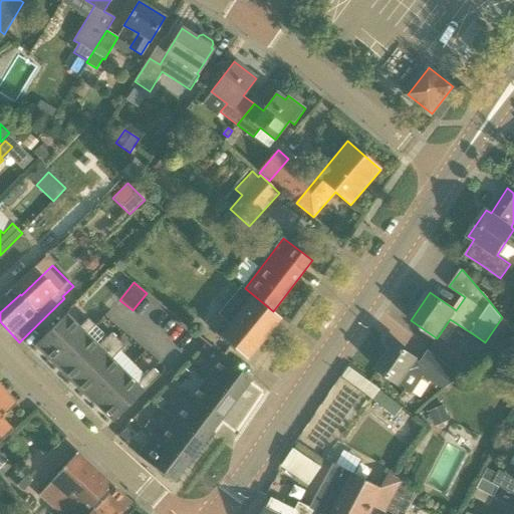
[(221,338),(247,360),(281,319),(254,297),(253,298),(244,290),(244,289),(237,283),(219,305),(221,307),(236,319),(221,338)]
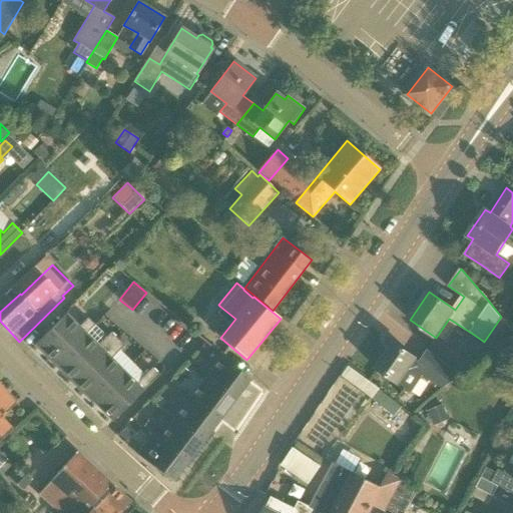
[(67,314),(36,345),(56,365),(86,335),(85,334),(94,325),(88,318),(80,326),(67,314)]
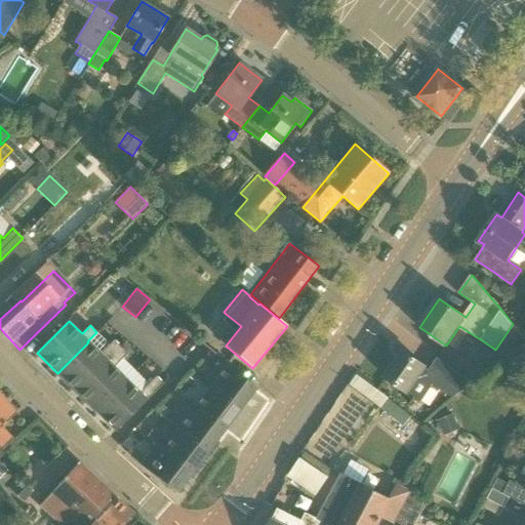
[(77,392),(121,348),(114,340),(101,355),(88,342),(57,373),(77,392)]
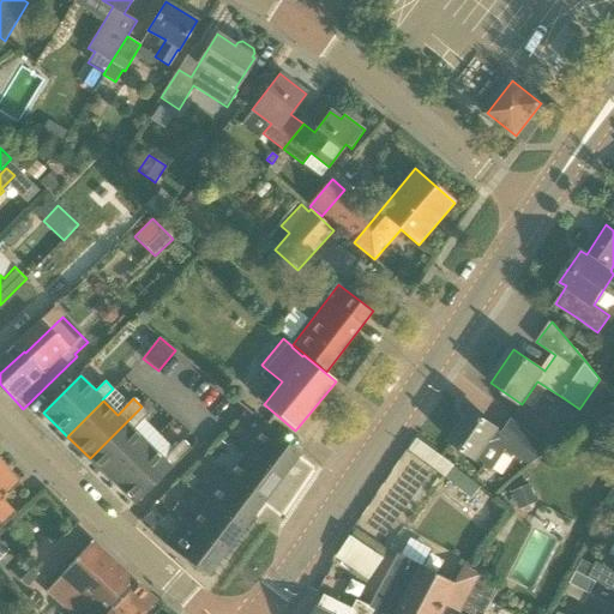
[(133,431),(149,414),(142,407),(90,458),(113,481),(149,445),(133,431)]
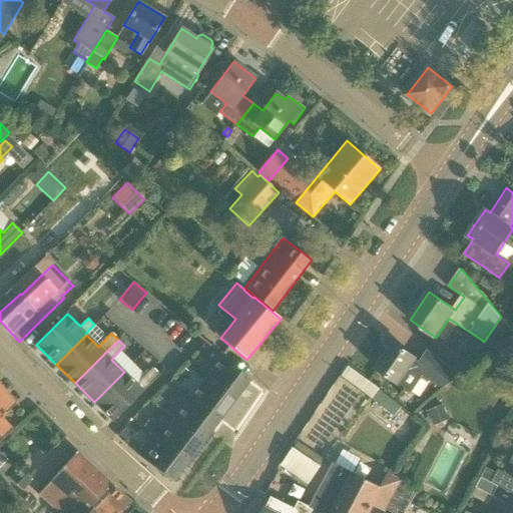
[(461,376),(447,365),(428,350),(420,361),(394,343),(377,368),(412,393),(423,376),(435,384),(442,390),(461,376)]
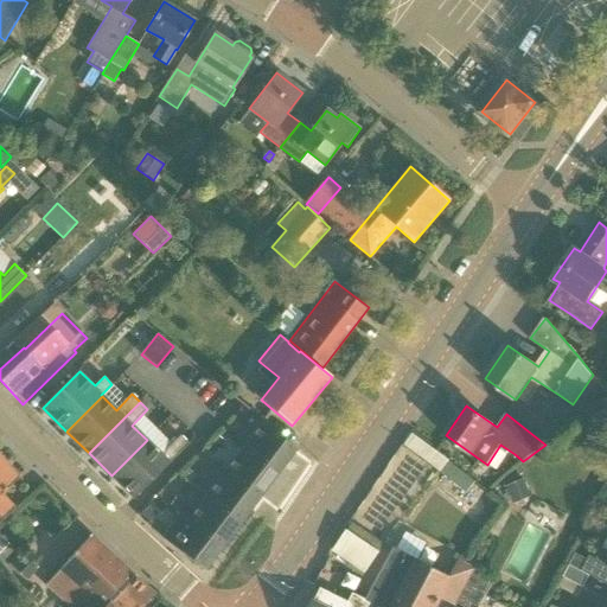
[(279,473),(296,448),(263,422),(244,447),(279,473)]
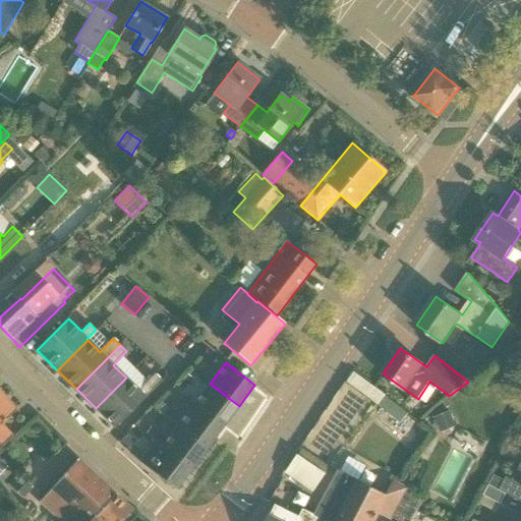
[(115,428),(162,381),(155,373),(138,390),(126,378),(96,408),(115,428)]
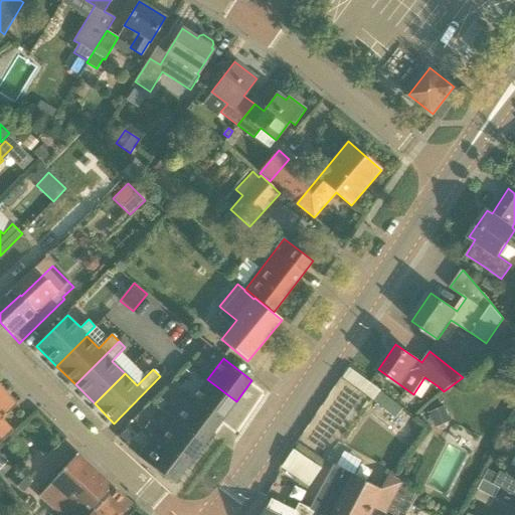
[(220,421),(236,401),(207,379),(192,399),(220,421)]
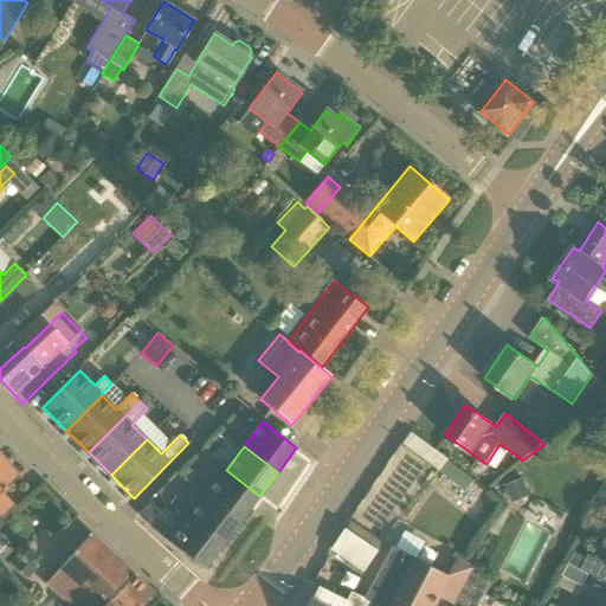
[(1,494),(19,477),(0,455),(0,521),(14,508),(1,494)]
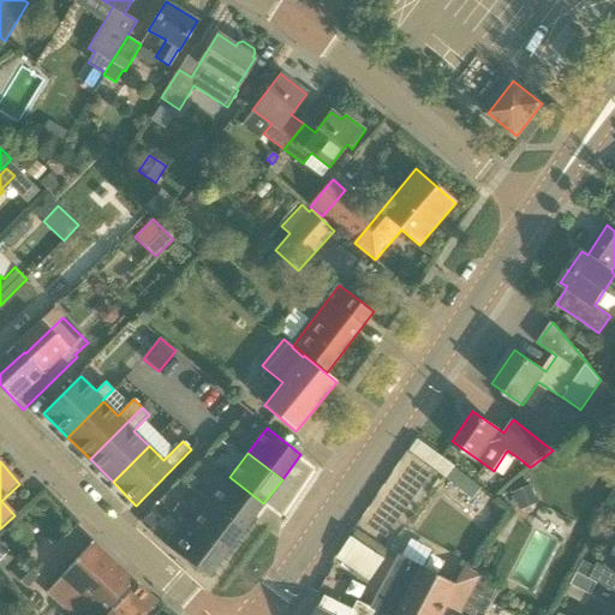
[(453,464),(441,476),(467,501),(478,489),(453,464)]
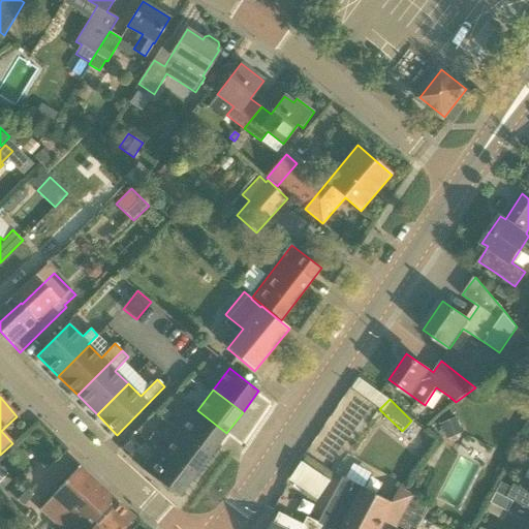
[(211,454),(226,433),(197,410),(181,432),(211,454)]
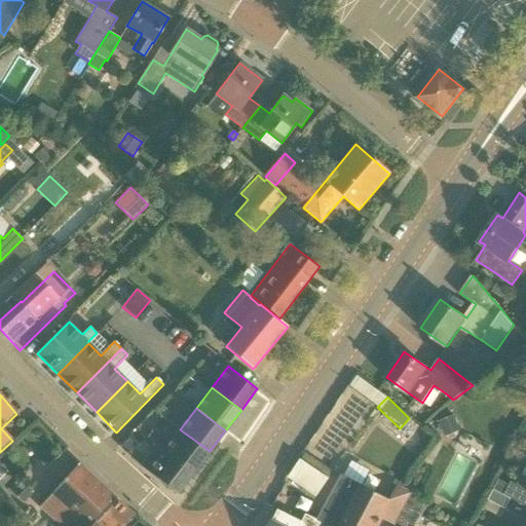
[(440,421),(444,431),(459,426),(455,415),(440,421)]
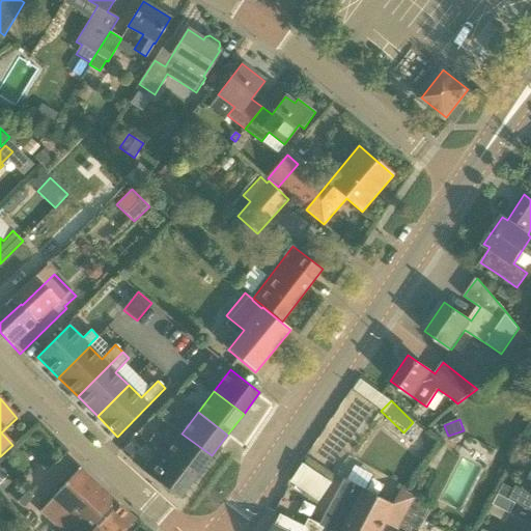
[(159,449),(195,477),(212,455),(182,434),(172,446),(155,432),(148,441),(156,446),(155,447),(159,450),(159,449)]
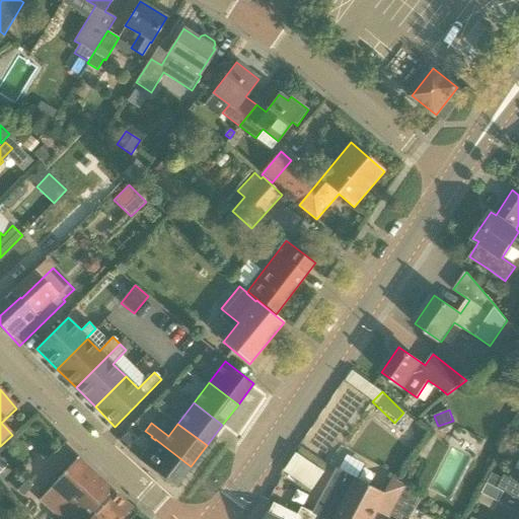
[(174,488),(191,466),(155,439),(155,440),(139,460),(174,488)]
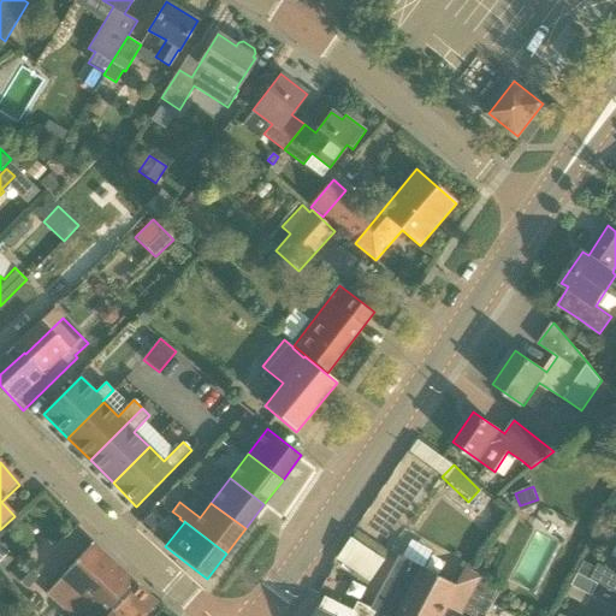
[(343,561),(344,562),(357,570),(354,576),(369,586),(392,554),(359,531),(354,538),(342,555),(342,556),(339,558),(343,561)]
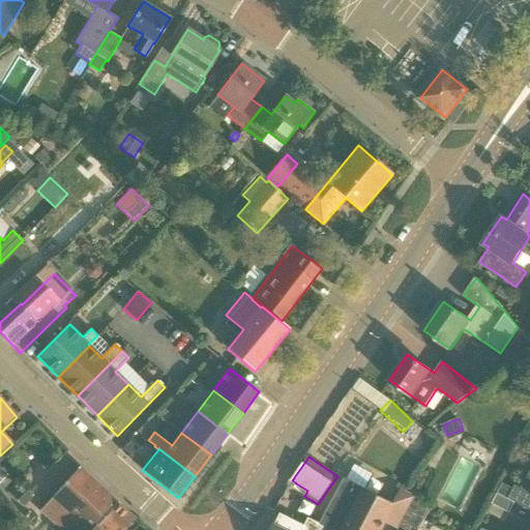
[(352,464),(345,477),(362,487),(369,472),(352,464)]
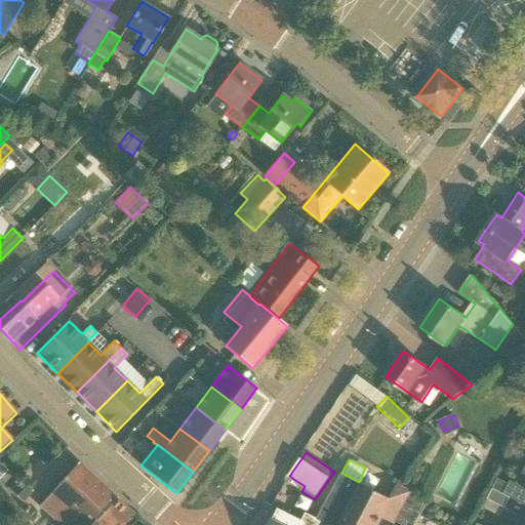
[(91,524),(117,498),(78,463),(40,506),(59,524),(91,524)]
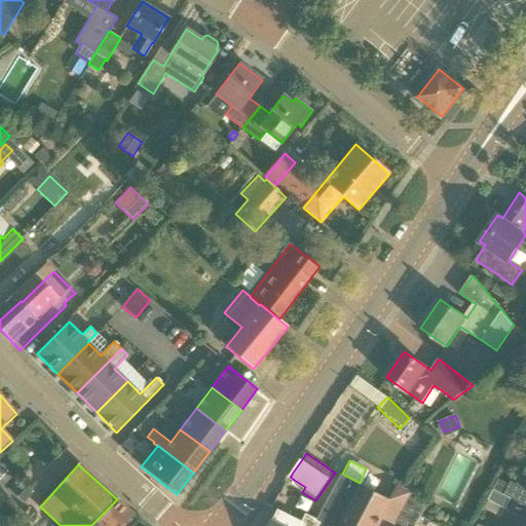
[(525,475),(522,474),(517,484),(512,482),(510,485),(499,479),(493,489),(511,498),(525,505),(525,475)]
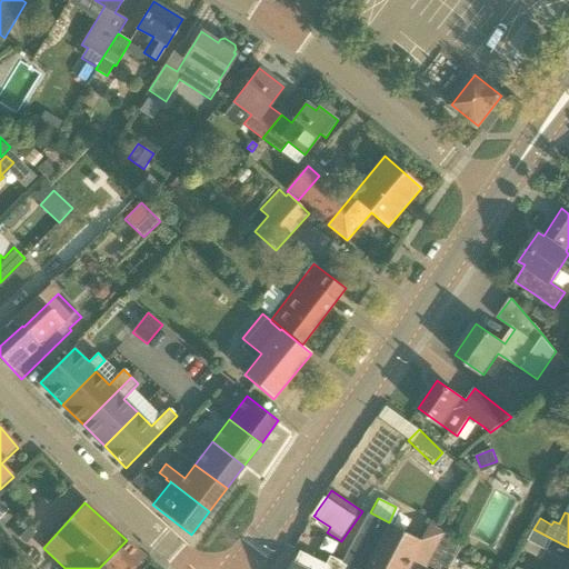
[(370,568),(393,526),(372,515),(346,563),(333,557),(329,565),(302,551),(292,568),(370,568)]
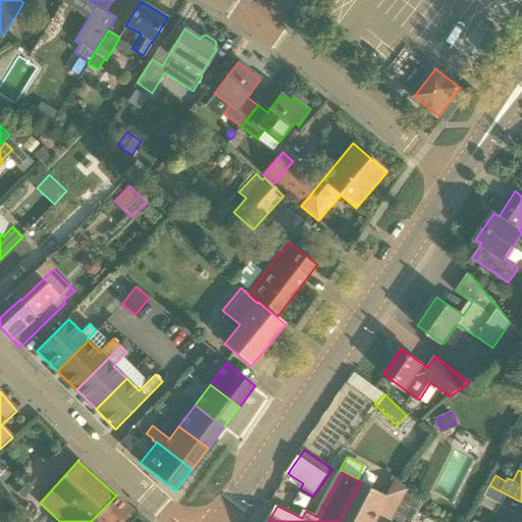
[(375,521),(382,510),(396,517),(403,504),(410,490),(411,489),(400,483),(401,478),(398,477),(388,496),(389,496),(388,497),(361,482),(340,521),(375,521)]
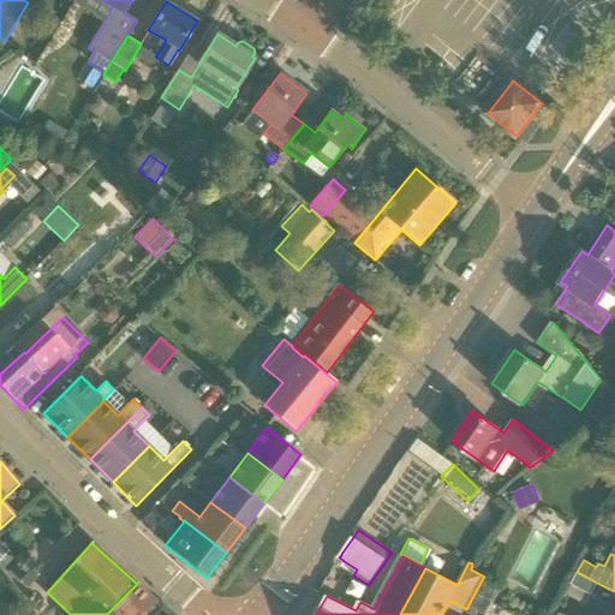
[(591,595),(597,583),(577,572),(571,585),(591,595)]
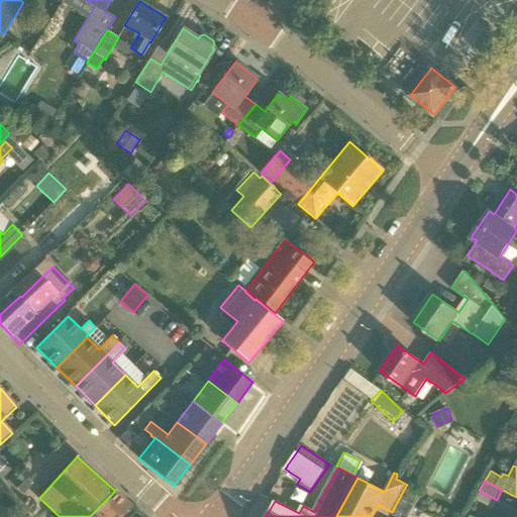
[(406,486),(399,499),(392,512),(392,513),(398,516),(408,516),(421,493),(406,486)]
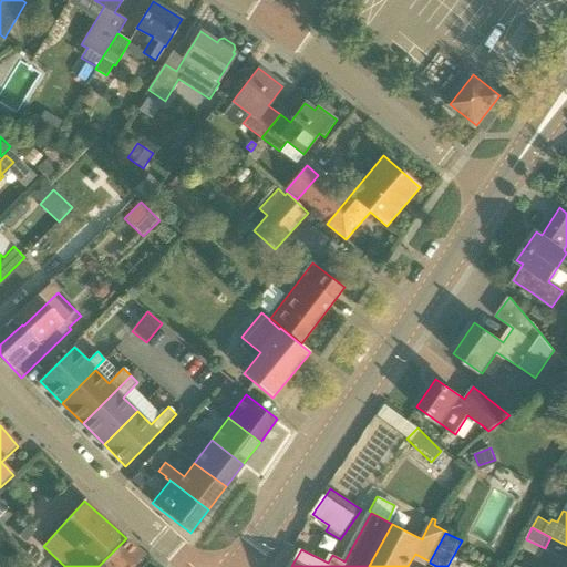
[(133,566),(144,555),(126,538),(99,566),(133,566)]
